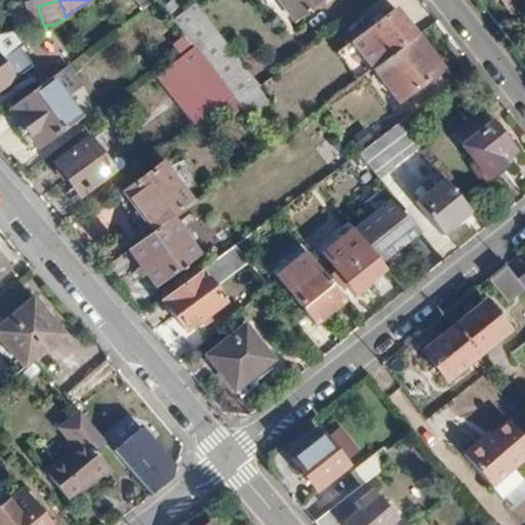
[(154,0),(134,0),(142,9),(154,0)]
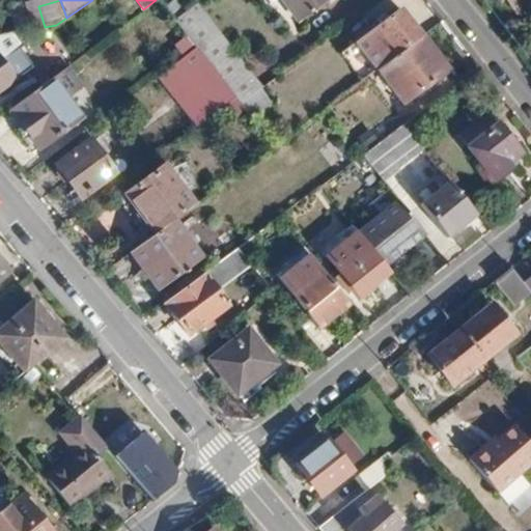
[(278,0),(298,24),(329,0),(278,0)]
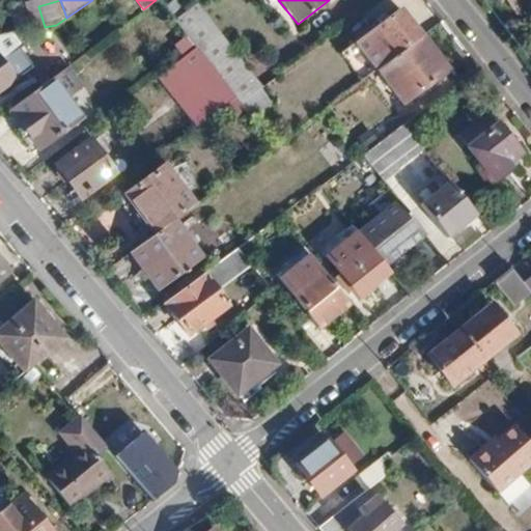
[(530,0),(512,0),(521,9),(530,0)]
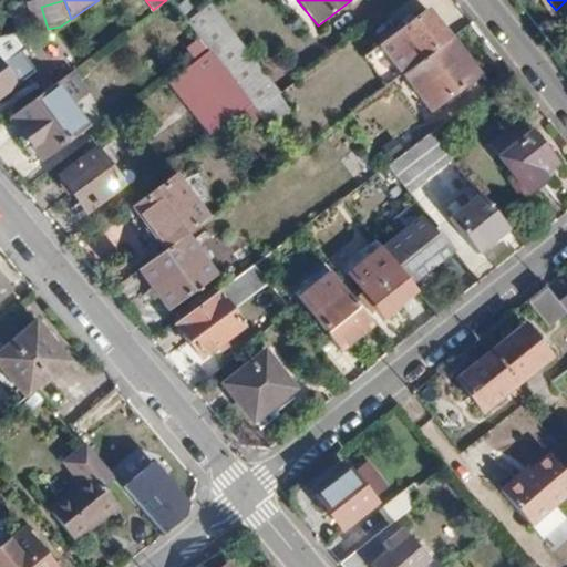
[(212,2),(186,21),(208,50),(249,103),(255,111),(279,92),(212,2)]
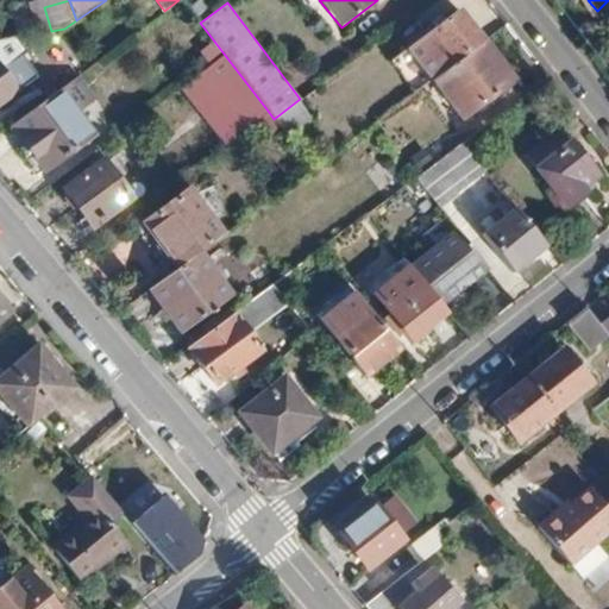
[(451,66),(483,42),(459,10),(426,33),(451,66)]
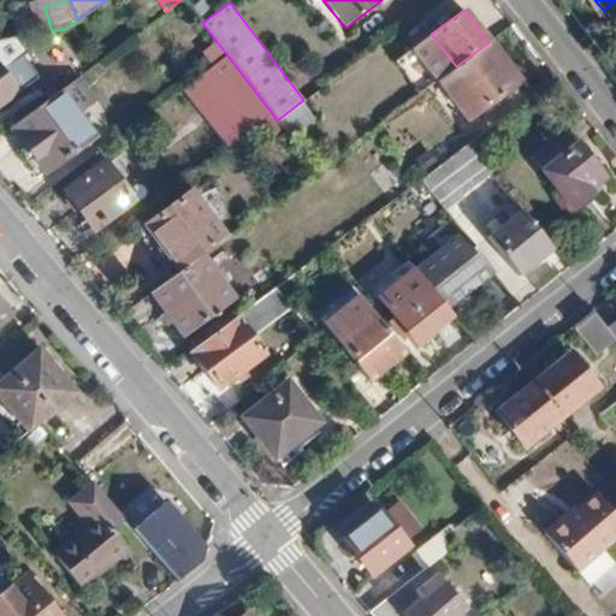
[(0,105),(36,78),(19,55),(24,52),(15,39),(0,41),(0,105)]
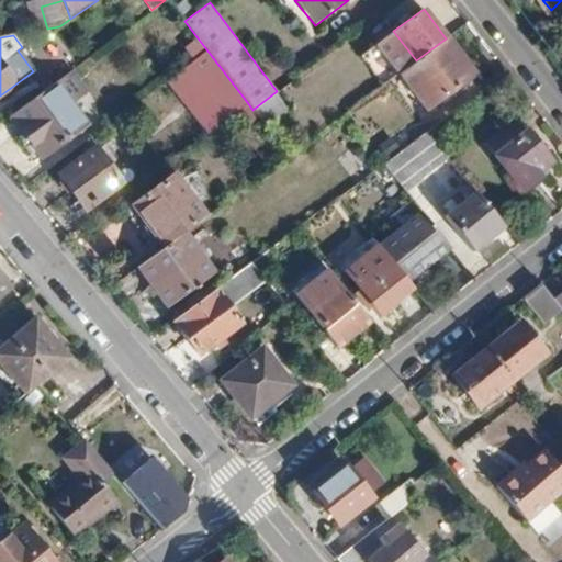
[(416,60),(400,72),(427,109),(473,74),(446,38),(416,60)]
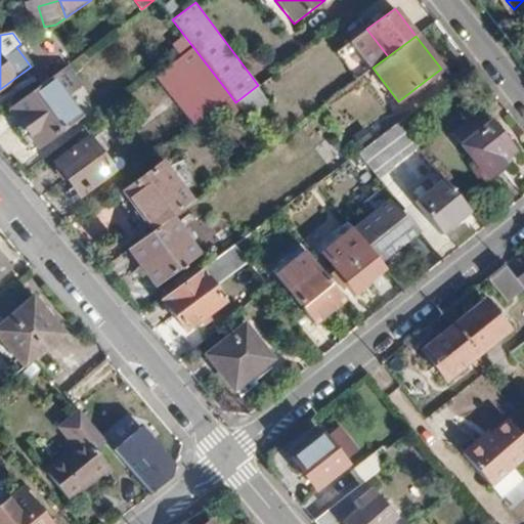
[(230,95),(192,46),(154,75),(191,125),(230,95)]
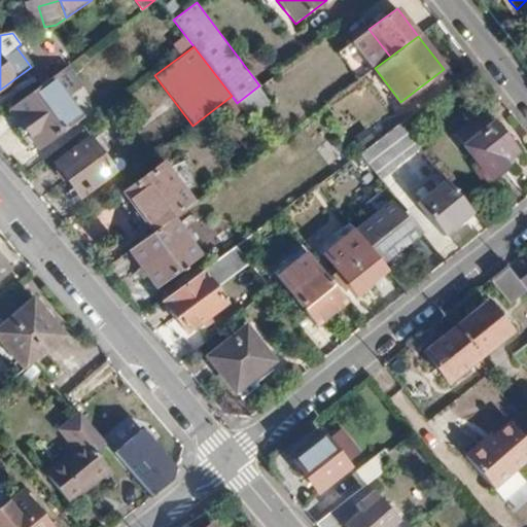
[(51,77),(9,109),(37,147),(79,116),(51,77)]
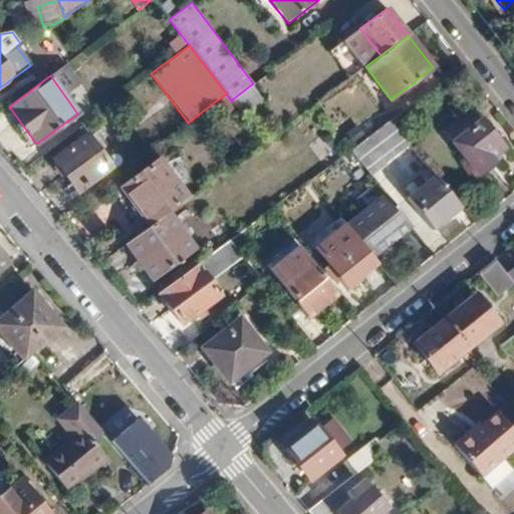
[(458,138),(453,142),(479,177),(495,165),(490,159),(503,150),(474,111),(451,129),(458,138)]
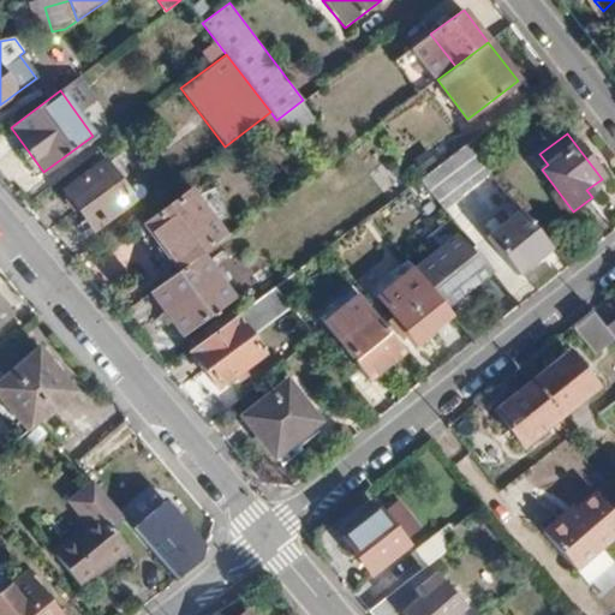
[(470,142),(422,180),(451,216),(464,202),(455,191),(489,167),(470,142)]
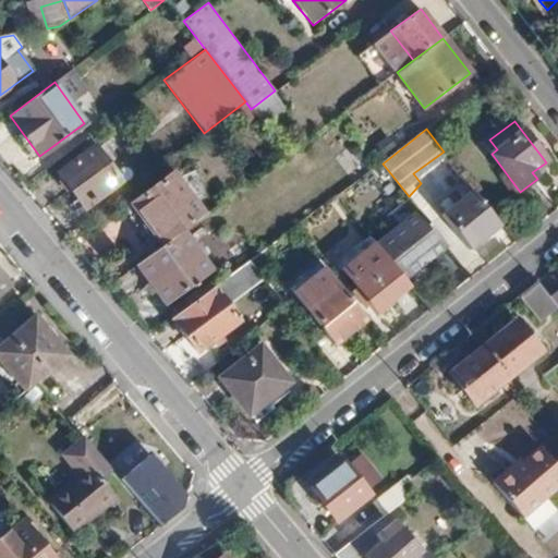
[(61,178),(60,183),(65,191),(72,191),(85,208),(120,181),(94,147),(59,174),(61,178)]
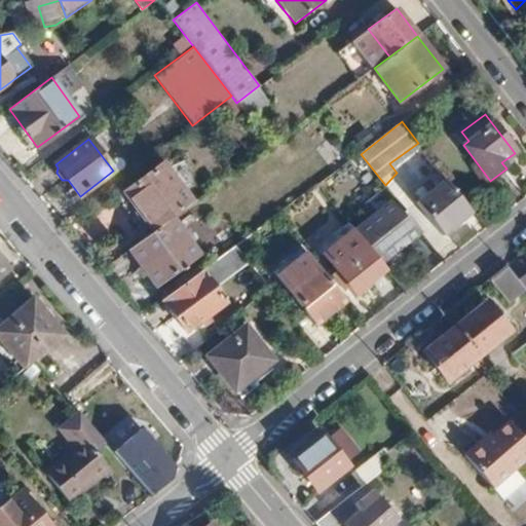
[(407,194),(440,181),(427,151),(395,165),(407,194)]
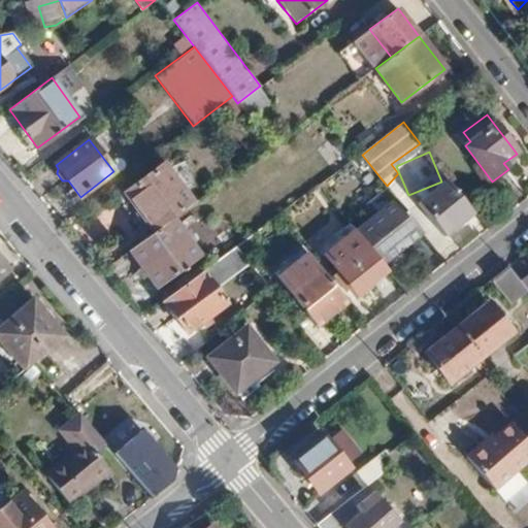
[(164,163),(126,193),(155,230),(169,219),(193,200),(164,163)]
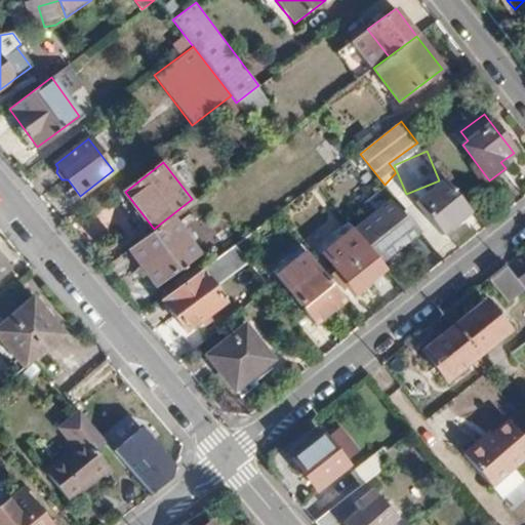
[(471,211),(445,178),(415,202),(442,235),(471,211)]
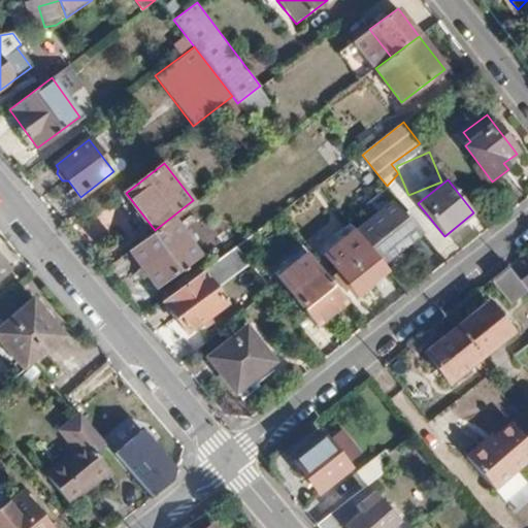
[(399,202),(358,234),(360,235),(384,266),(424,234),(399,202)]
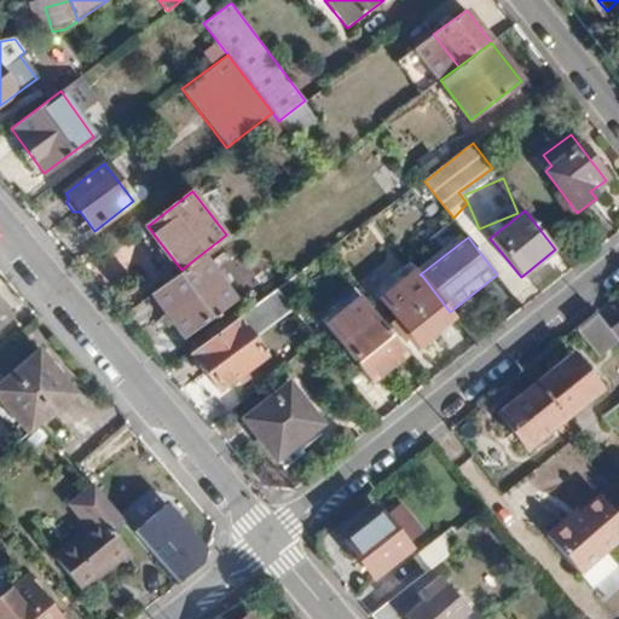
[(181,270),(149,294),(185,339),(221,311),(194,275),(206,265),(198,256),(181,270)]
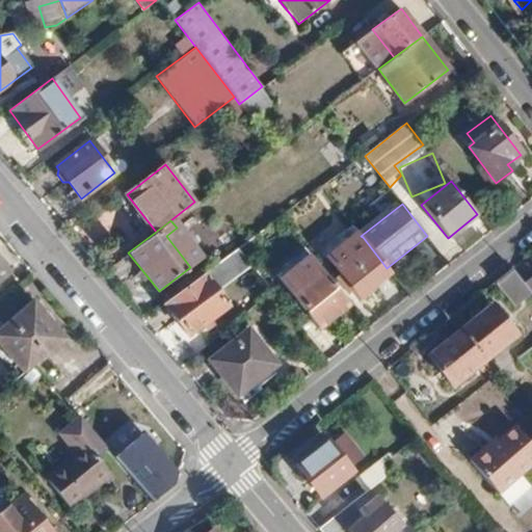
[(363,237),(331,262),(361,297),(391,273),(387,268),(363,237)]
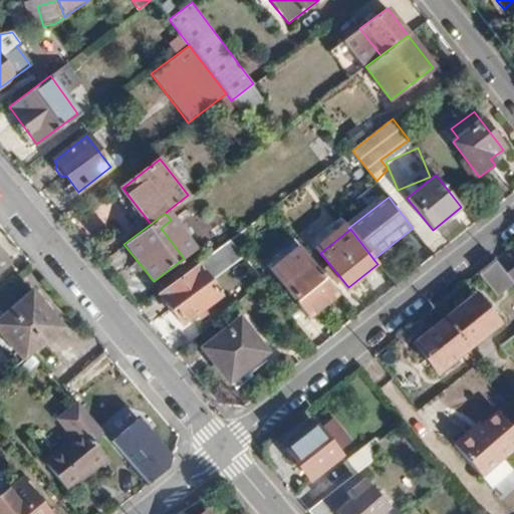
[(230,239),(159,292),(184,324),(221,297),(209,282),(244,256),(230,239)]
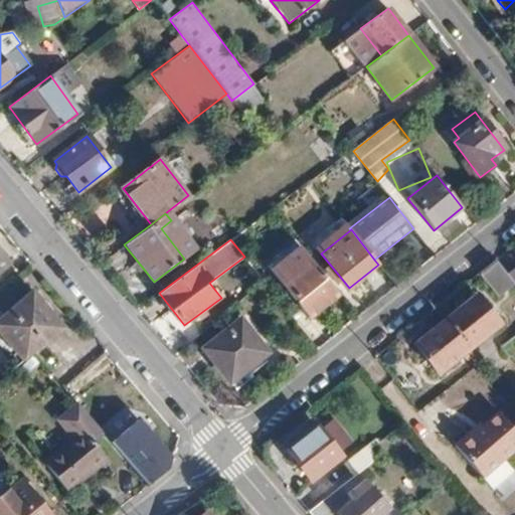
[(301,248),(272,274),(310,320),(339,296),(301,248)]
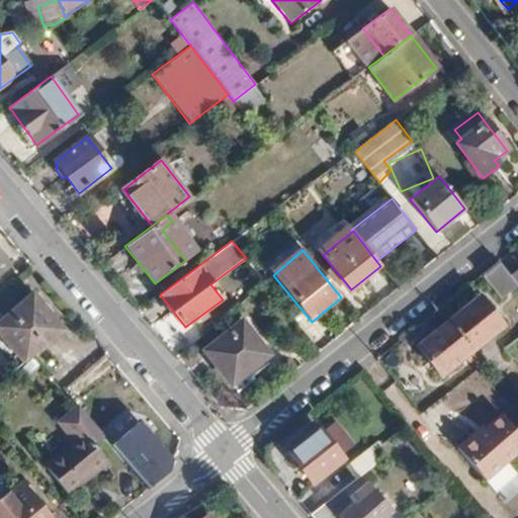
[(0,255),(0,272),(9,266),(0,255)]
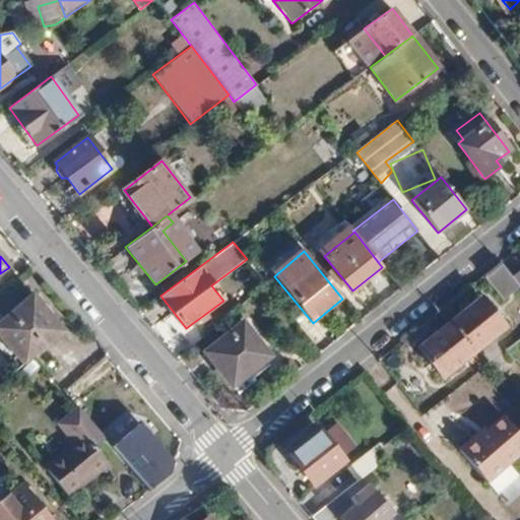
[(518,283),(515,280),(502,263),(485,275),(503,296),(518,283)]
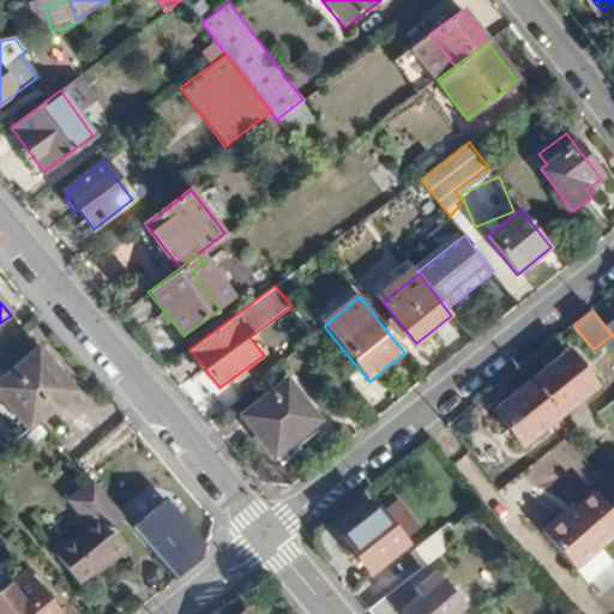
[(34,348),(0,375),(0,395),(30,432),(40,423),(73,396),(34,348)]
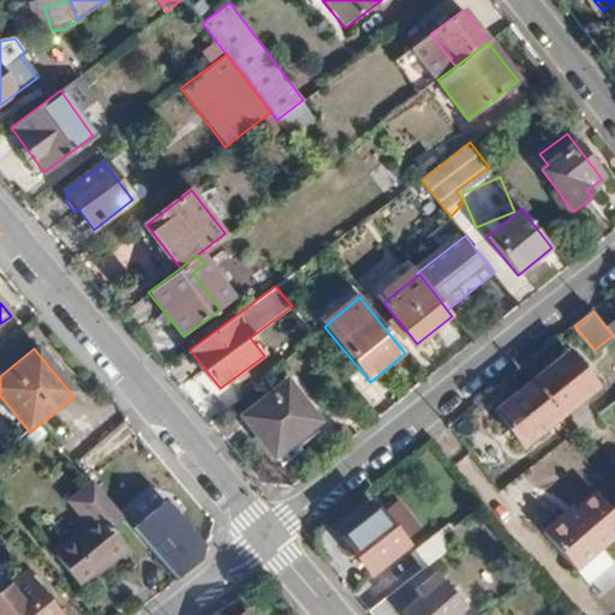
[(568,354),(532,383),(561,418),(597,388),(568,354)]
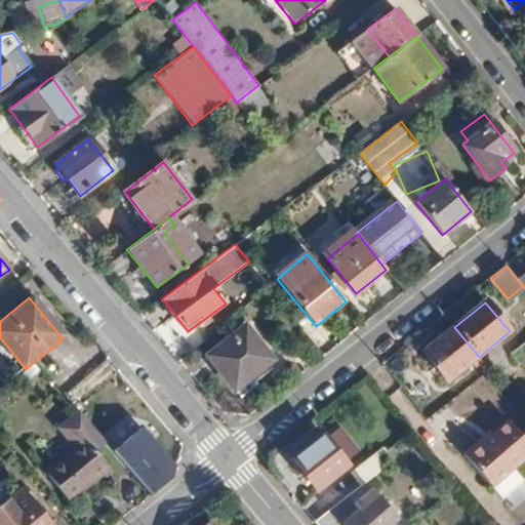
[(247,327),(209,356),(236,390),(274,360),(247,327)]
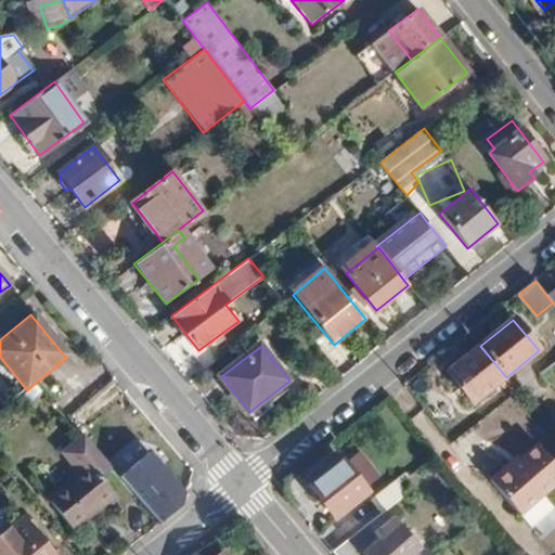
[(506,377),(480,346),(448,373),(473,404),(506,377)]
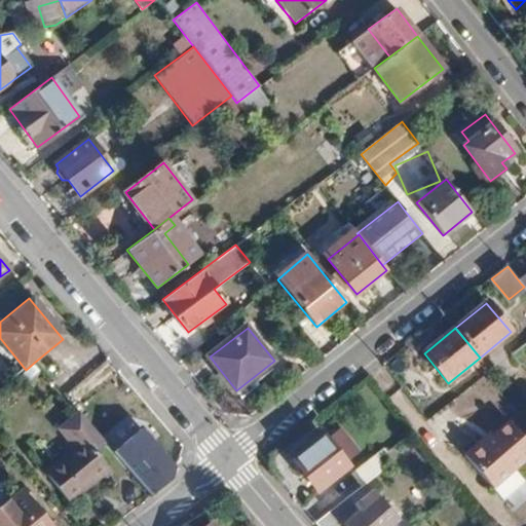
[(76,452),(57,468),(81,497),(110,473),(95,455),(106,446),(79,414),(59,431),(76,452)]
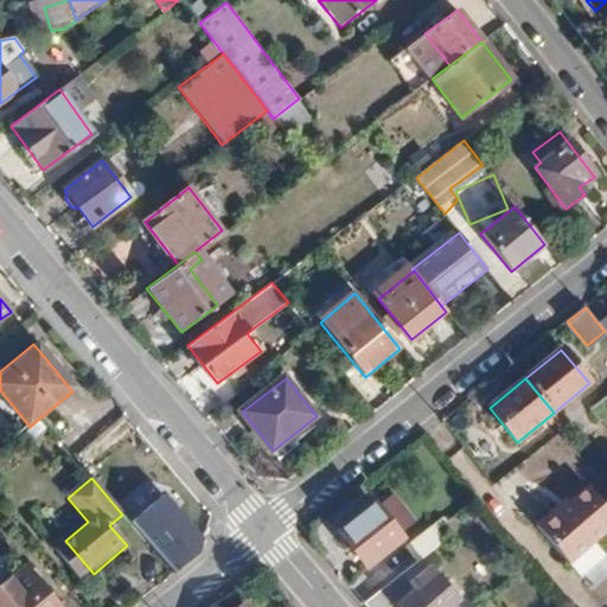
[(558,509),(540,525),(573,563),(606,532),(606,504),(594,489),(564,515),(558,509)]
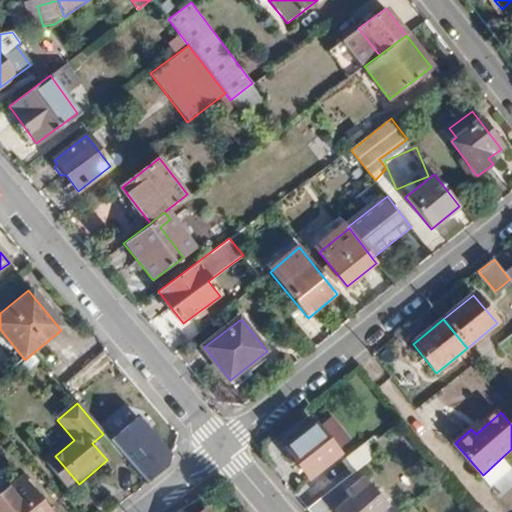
[(137,420),(110,442),(147,485),(166,470),(170,459),(166,454),(137,420)]
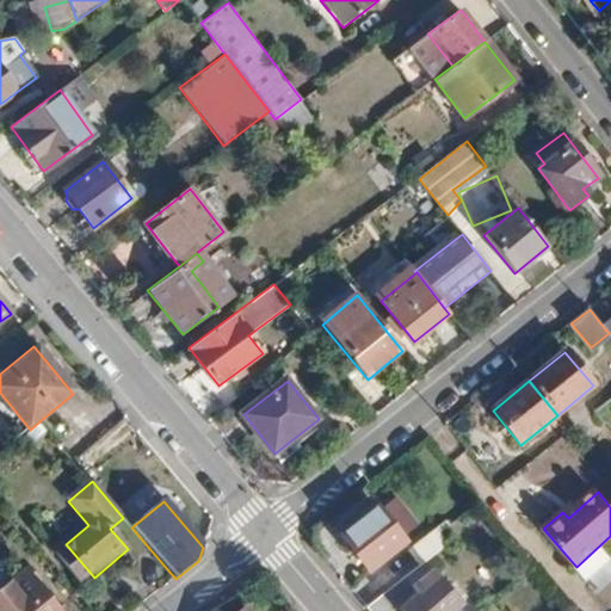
[(377,507),(343,536),(370,569),(405,541),(377,507)]
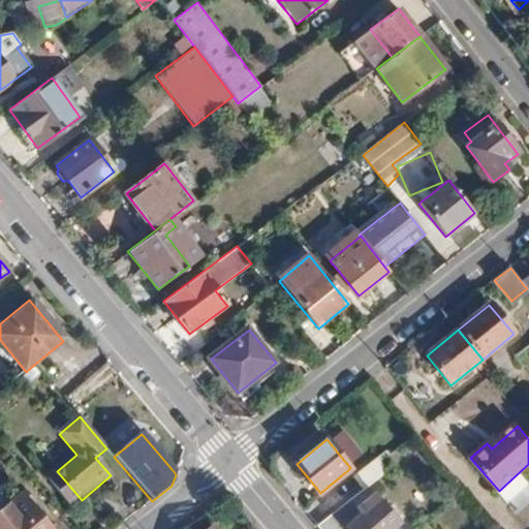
[(376,455),(353,473),(365,488),(389,469),(376,455)]
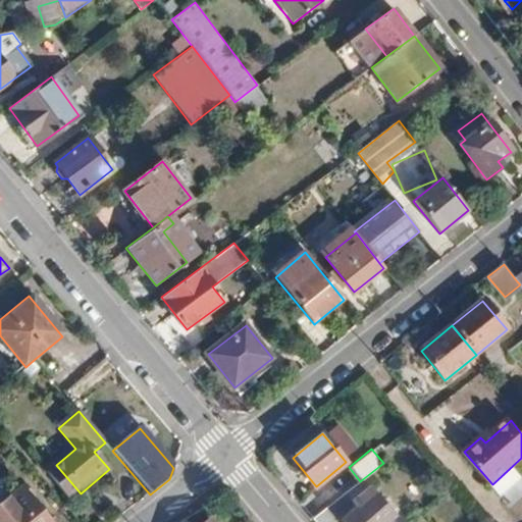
[(55,521),(54,519),(49,521),(24,485),(10,497),(0,503),(0,521),(55,521)]
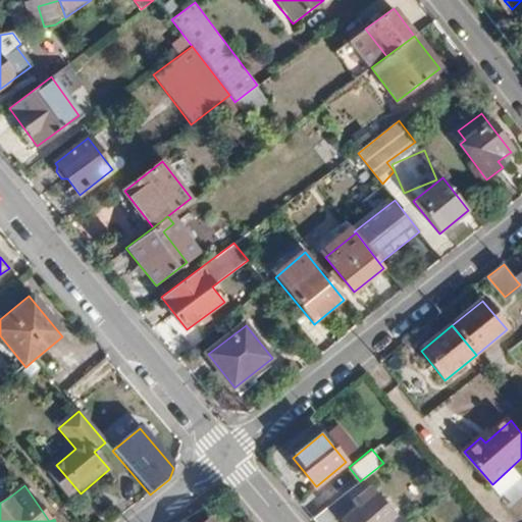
[(357,507),(342,520),(343,521),(387,521),(393,518),(366,487),(352,500),(357,507)]
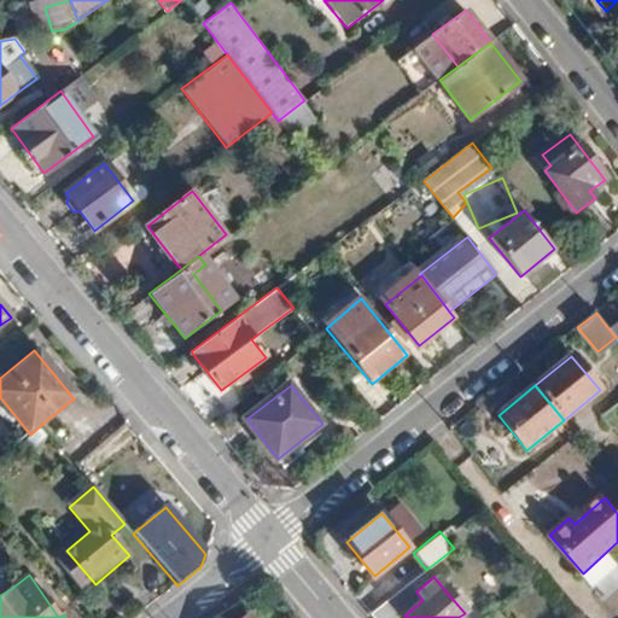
[(403,588),(371,613),(374,617),(396,617),(415,602),(403,588)]
